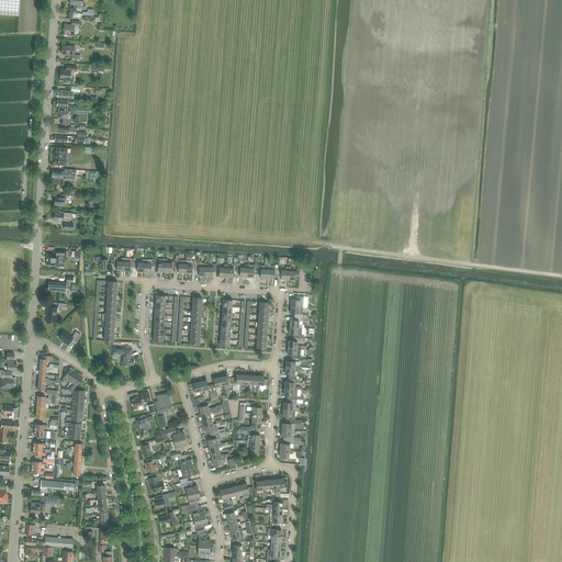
[(0,0),(0,13),(18,15),(19,0),(0,0)]
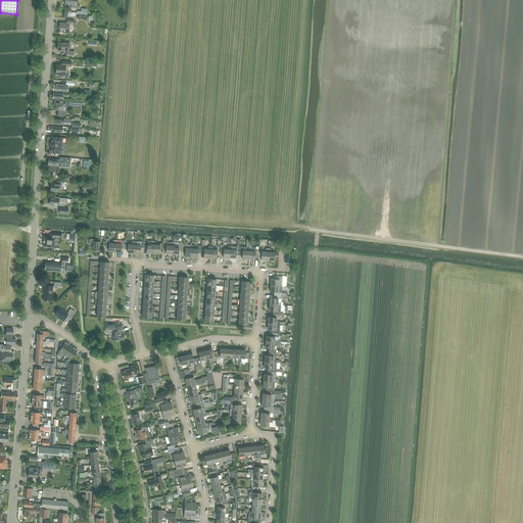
[(64,0),(64,3),(65,3),(65,4),(72,4),(72,8),(80,8),(81,4),(81,2),(79,1),(78,1),(78,0),(64,0)]
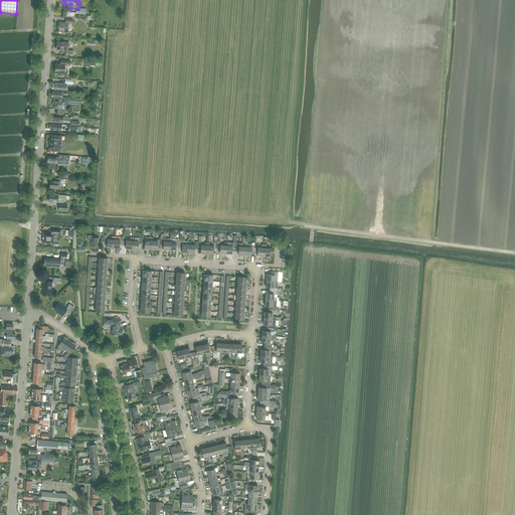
[(58,32),(68,33),(68,23),(73,24),(73,19),(66,19),(66,22),(58,22),(58,32)]
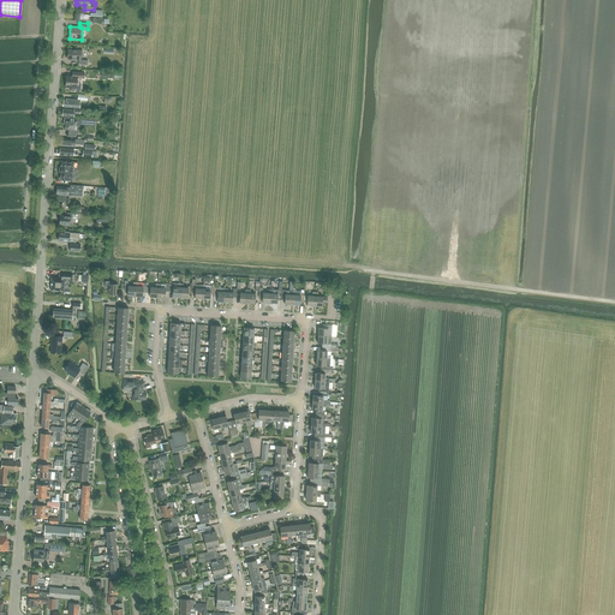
[(89,60),(82,60),(82,51),(69,49),(69,59),(79,60),(79,65),(88,65),(89,60)]
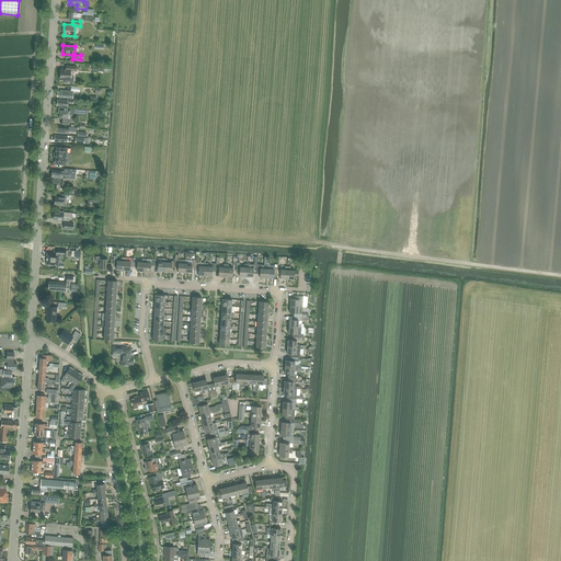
[(59,79),(65,80),(65,83),(72,83),(73,82),(75,78),(72,76),(70,75),(70,71),(77,71),(77,66),(66,65),(66,69),(60,69),(60,76),(59,79)]
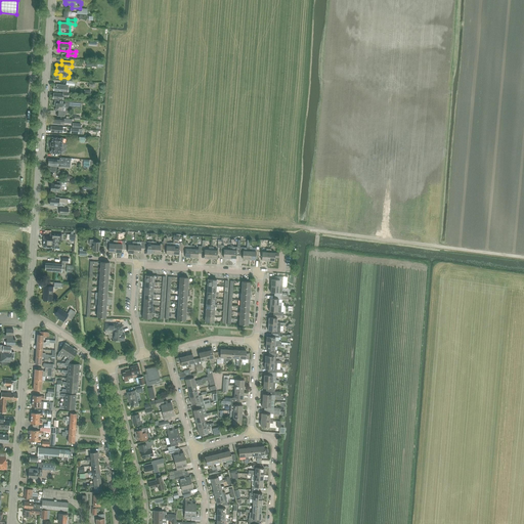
[(54,86),(54,90),(68,92),(69,85),(75,86),(75,82),(67,81),(67,85),(56,84),(56,86),(54,86)]
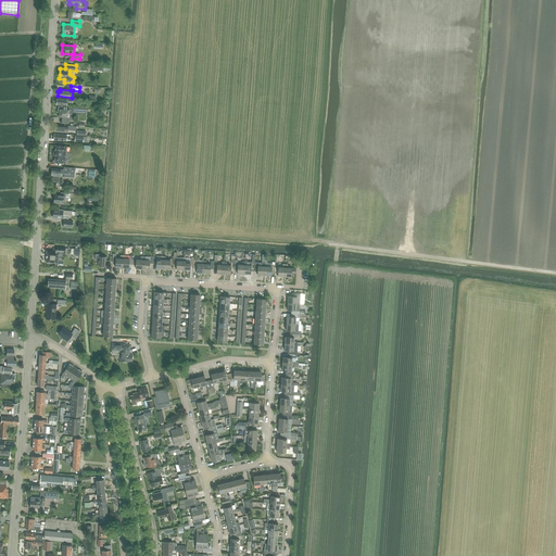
[(58,109),(58,112),(59,113),(59,117),(61,117),(61,123),(68,124),(68,121),(70,121),(71,121),(73,118),(72,117),(72,115),(73,114),(74,114),(75,114),(78,115),(80,113),(86,114),(86,109),(84,109),(75,108),(58,106),(58,109)]
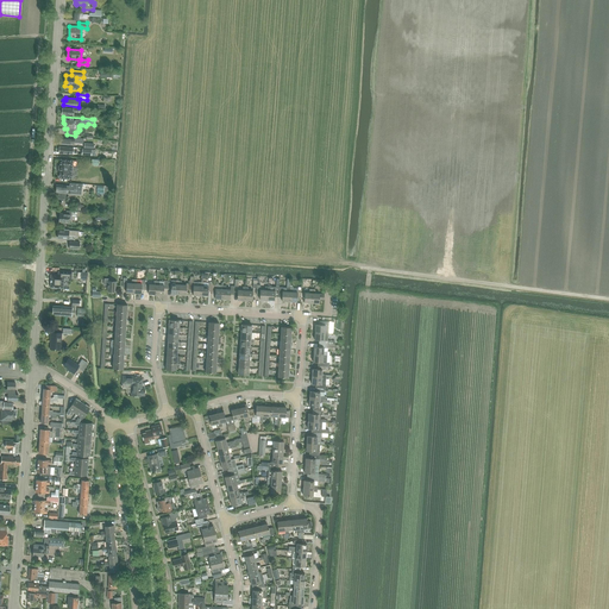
[(60,177),(70,179),(71,179),(73,161),(71,161),(61,159),(61,161),(60,165),(60,171),(60,177)]
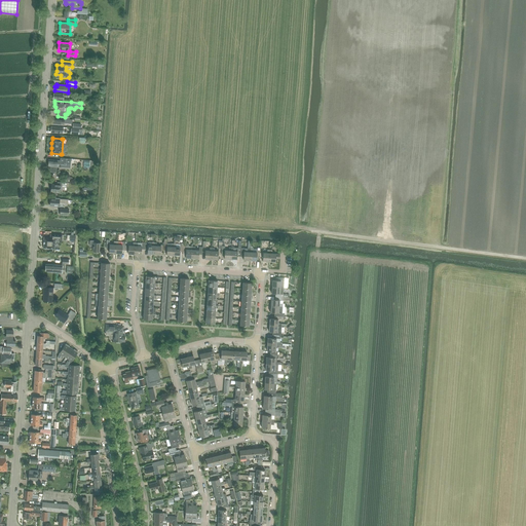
[(48,160),(48,166),(51,166),(50,172),(57,172),(57,166),(67,167),(67,164),(70,165),(71,159),(61,158),(61,161),(48,160)]
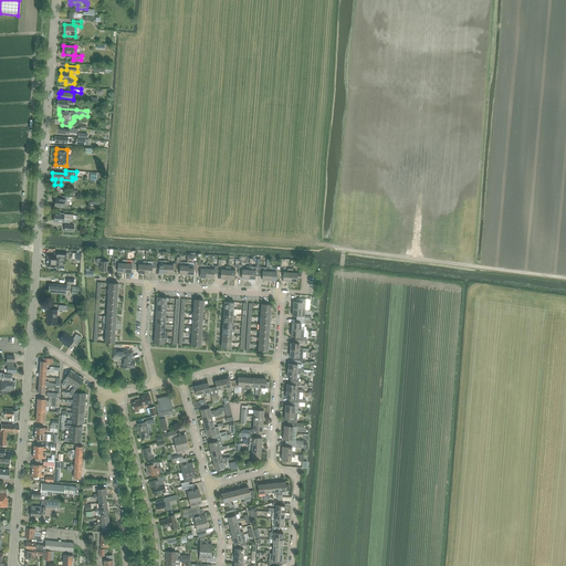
[(54,203),(54,205),(55,206),(55,207),(65,208),(65,201),(72,202),(72,197),(62,196),(62,199),(55,199),(55,202),(54,203)]
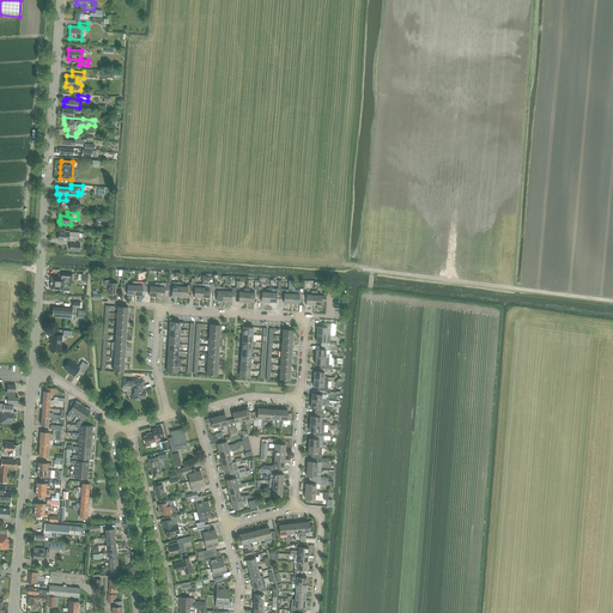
[(58,236),(58,238),(59,238),(58,240),(74,241),(74,232),(70,232),(70,231),(65,231),(65,232),(59,231),(59,236),(58,236)]
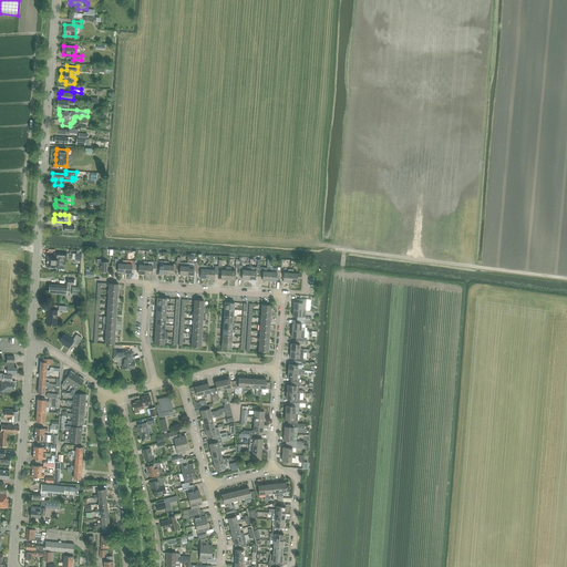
[(48,256),(47,267),(48,267),(49,268),(53,269),(54,268),(59,268),(60,258),(66,259),(66,253),(55,253),(54,256),(48,256)]
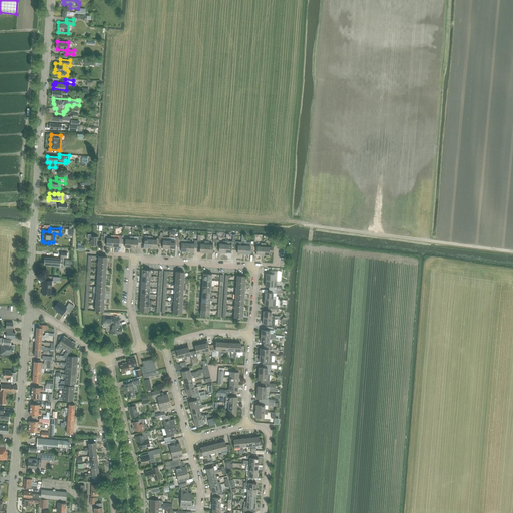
[(160,238),(159,244),(162,244),(162,248),(166,248),(166,249),(168,249),(169,237),(167,237),(163,237),(163,233),(160,232),(160,238)]
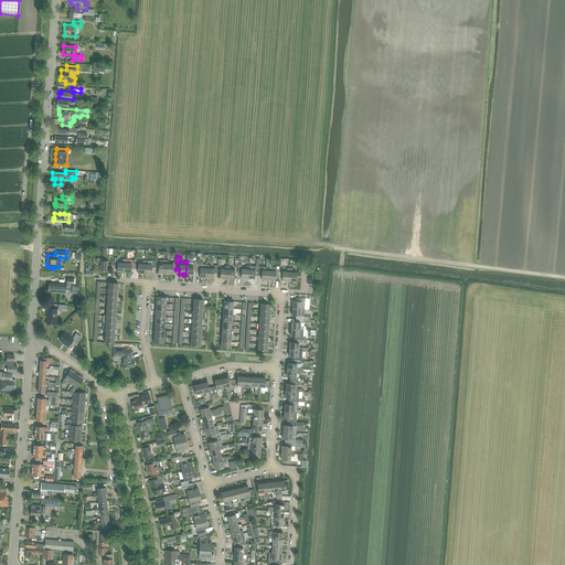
[(97,264),(100,264),(100,270),(108,270),(108,260),(102,260),(102,258),(97,258),(97,264)]
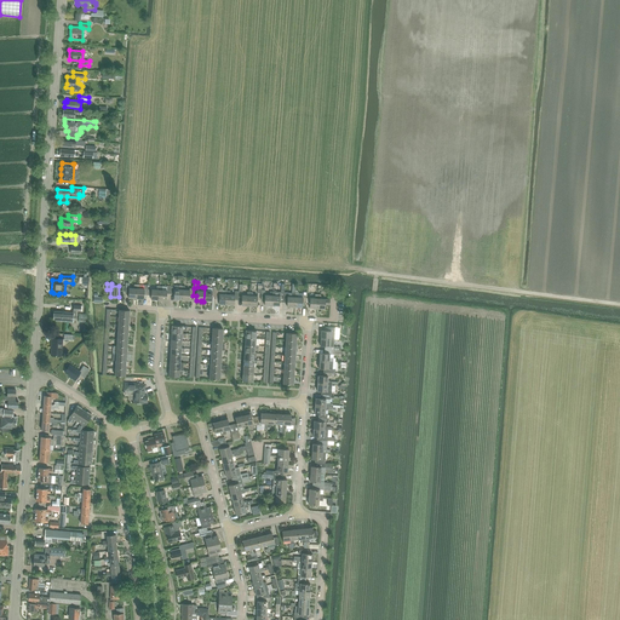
[(126,283),(125,293),(128,293),(128,298),(133,298),(133,299),(136,299),(137,285),(135,285),(135,288),(130,288),(130,283),(126,283)]
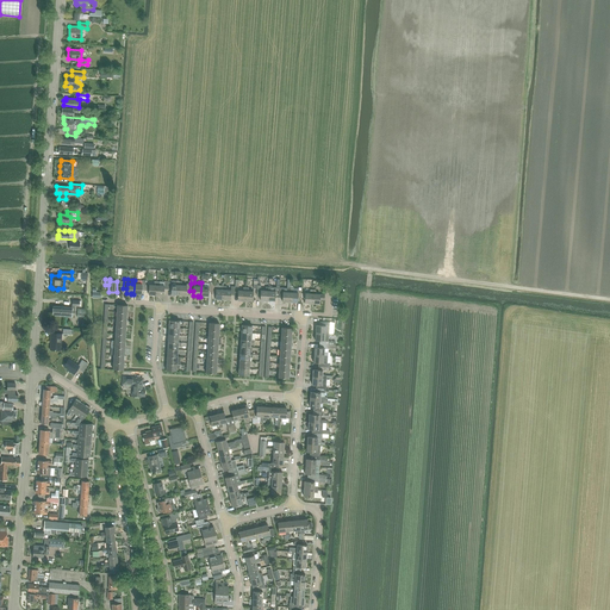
[(135,280),(134,294),(137,294),(137,293),(142,294),(142,290),(145,290),(145,285),(145,281),(142,280),(142,285),(137,284),(137,280),(135,280)]
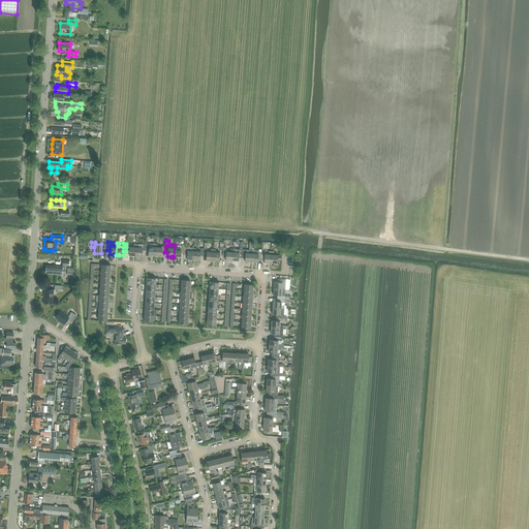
[(126,247),(126,251),(129,252),(129,255),(132,255),(132,256),(135,256),(136,244),(133,244),(133,247),(126,247)]
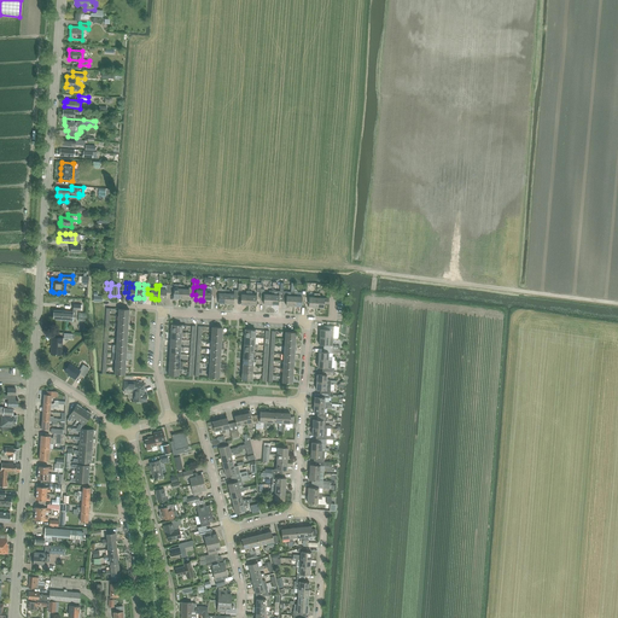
[(159,285),(158,299),(161,301),(161,299),(165,299),(167,292),(170,293),(170,286),(167,285),(167,290),(162,290),(162,286),(159,285)]
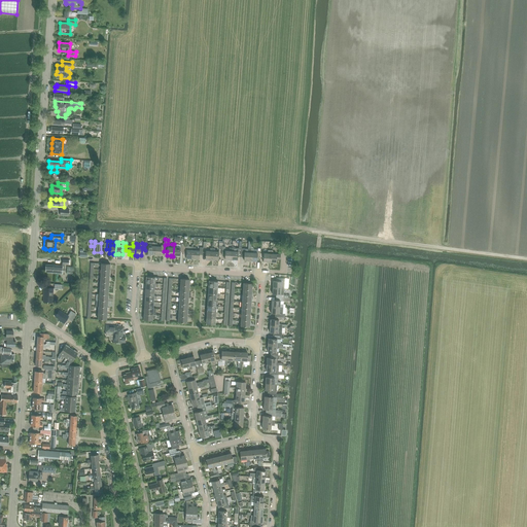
[(145,244),(145,250),(148,250),(147,255),(150,256),(150,255),(154,255),(154,243),(152,243),(152,246),(148,246),(148,244),(145,244)]
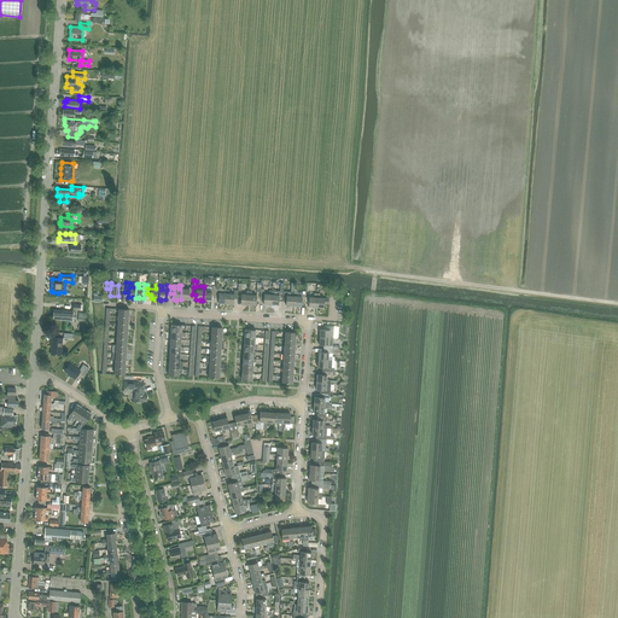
[(181,285),(181,299),(184,299),(184,298),(188,299),(188,295),(192,295),(193,287),(190,287),(190,290),(184,289),(185,285),(181,285)]
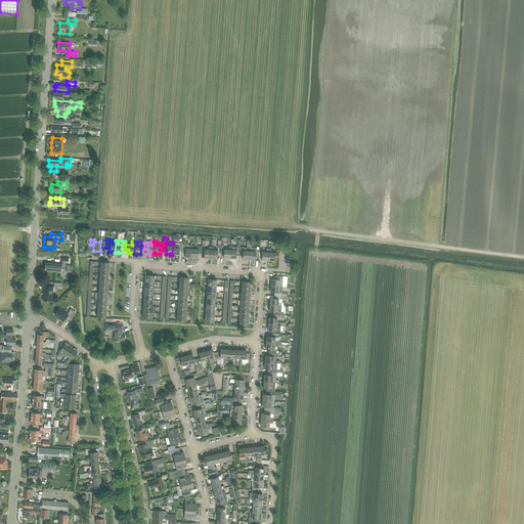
[(173,243),(172,255),(175,255),(175,254),(179,255),(179,251),(182,251),(182,245),(182,244),(179,244),(179,247),(175,247),(175,243),(173,243)]
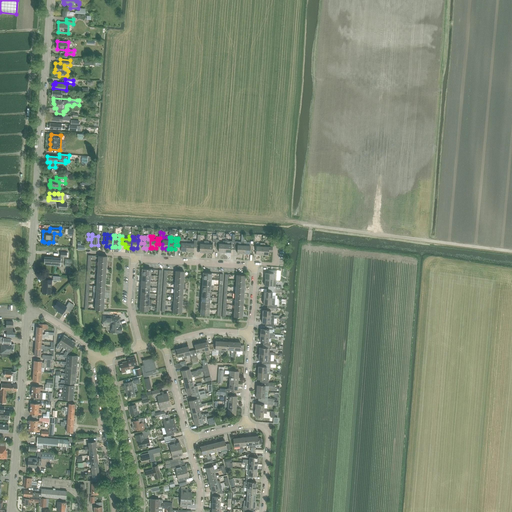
[(178,245),(178,247),(181,248),(181,251),(184,251),(184,252),(187,252),(188,240),(185,240),(179,240),(178,239),(178,245)]
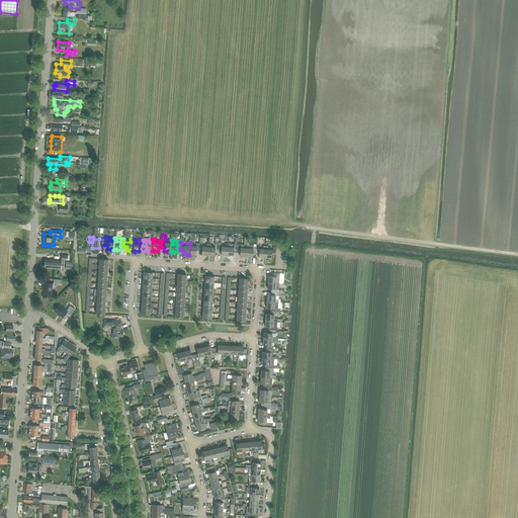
[(219,245),(218,250),(221,251),(221,255),(225,255),(225,256),(227,256),(228,256),(228,244),(226,244),(226,247),(222,247),(222,243),(219,242),(219,245)]
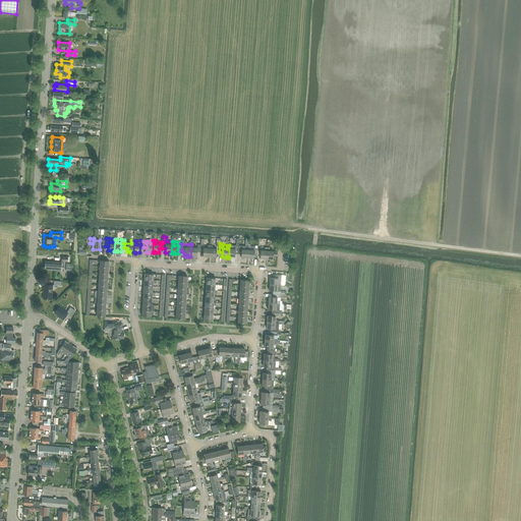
[(191,244),(190,256),(192,256),(192,255),(196,255),(197,252),(200,252),(200,248),(200,245),(197,244),(197,248),(193,247),(193,244),(191,244)]
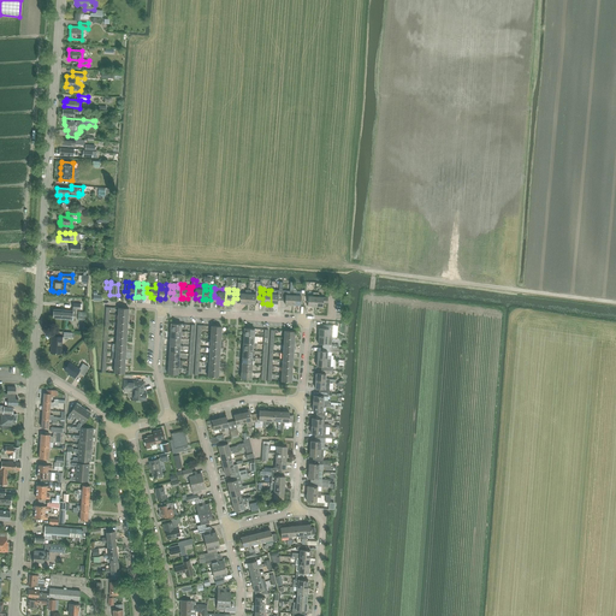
[(271,290),(271,304),(273,304),(273,303),(278,303),(278,300),(282,301),(282,290),(271,290)]
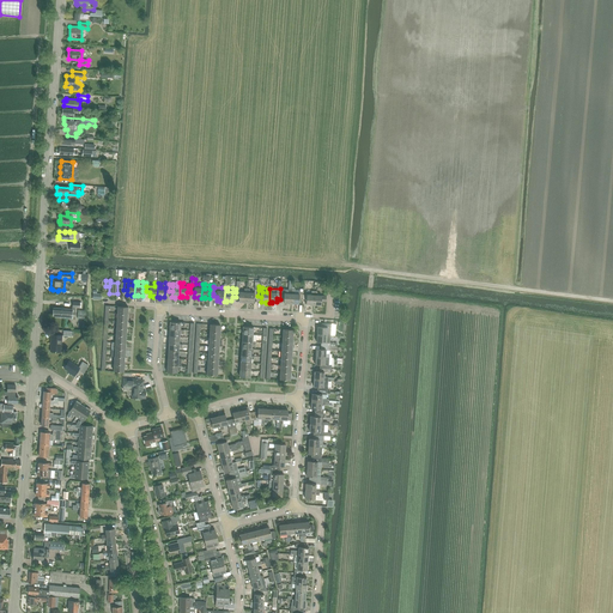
[(280,289),(280,299),(284,299),(284,303),(289,303),(289,304),(291,304),(292,290),(280,289)]
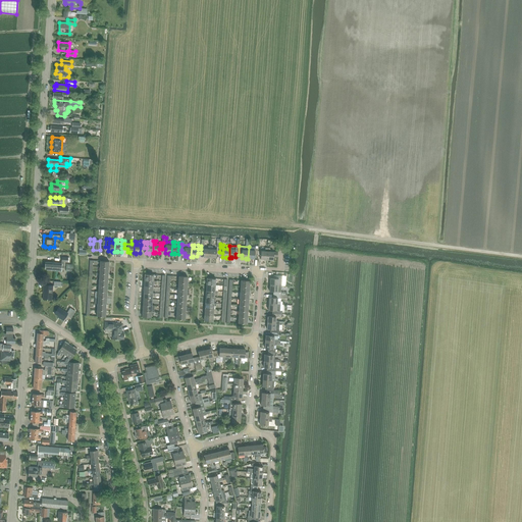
[(249,247),(248,259),(251,259),(251,258),(254,258),(255,255),(258,255),(258,251),(258,249),(255,249),(255,251),(251,250),(251,247),(249,247)]
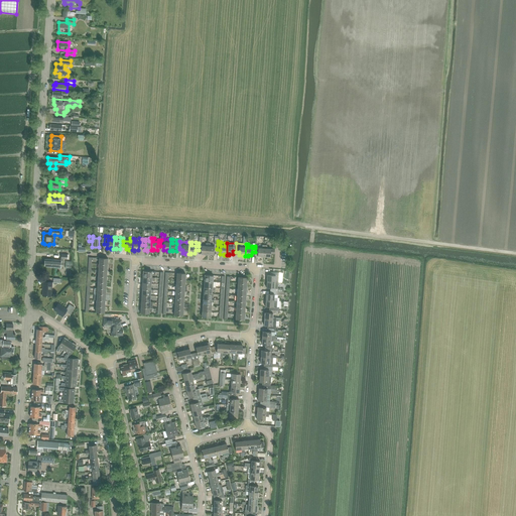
[(255,248),(255,252),(258,252),(257,256),(261,256),(261,257),(264,257),(265,245),(262,245),(262,248),(258,248),(255,248)]
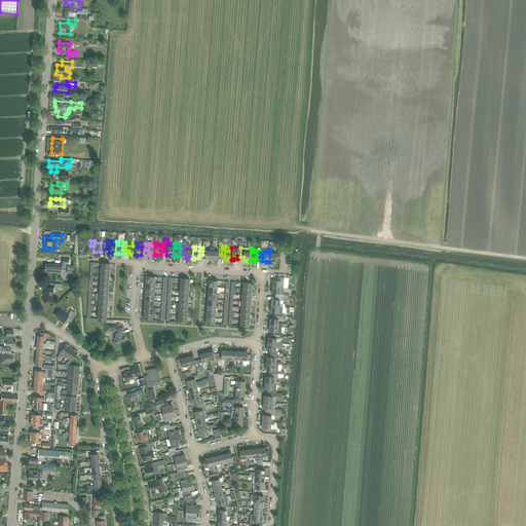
[(270,250),(269,262),(271,263),(271,262),(275,262),(275,259),(279,259),(279,254),(276,254),(272,254),(272,250),(270,250)]
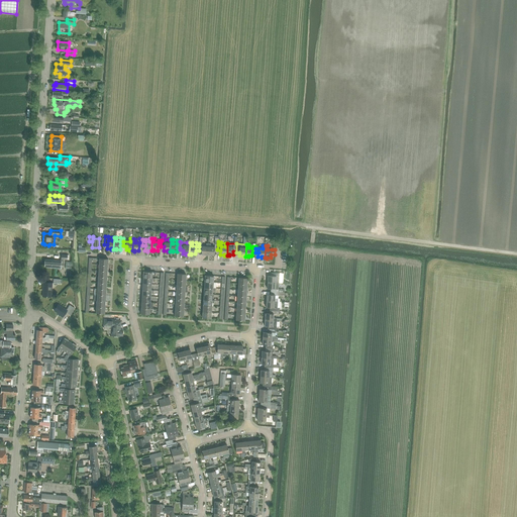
[(44,267),(61,268),(62,265),(63,265),(64,260),(68,260),(69,255),(61,254),(61,261),(45,260),(44,267)]
